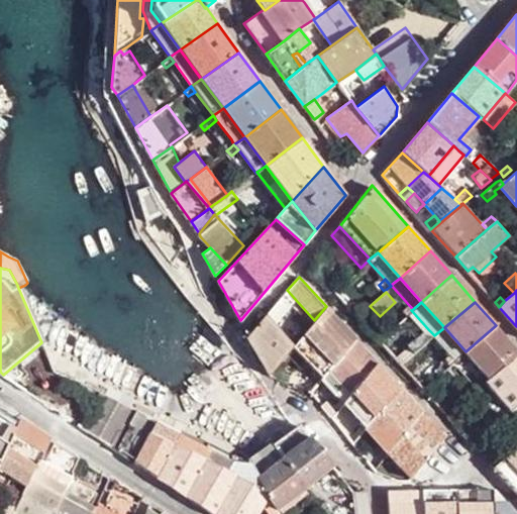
[(408,304),(402,308),(406,314),(411,310),(413,309),(408,304)]
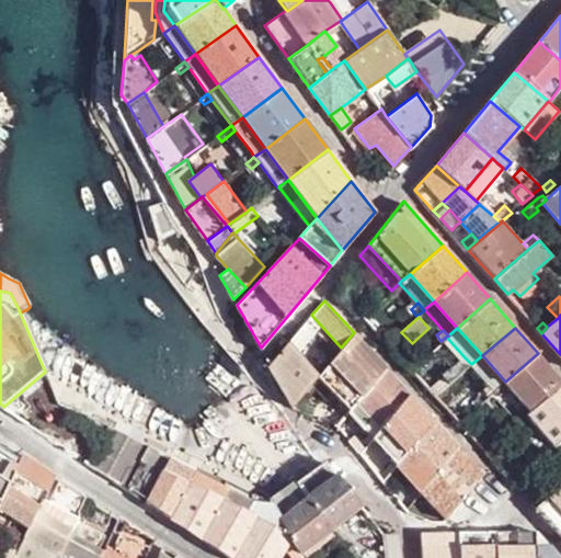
[(387,331),(379,336),(386,343),(392,338),(387,331)]
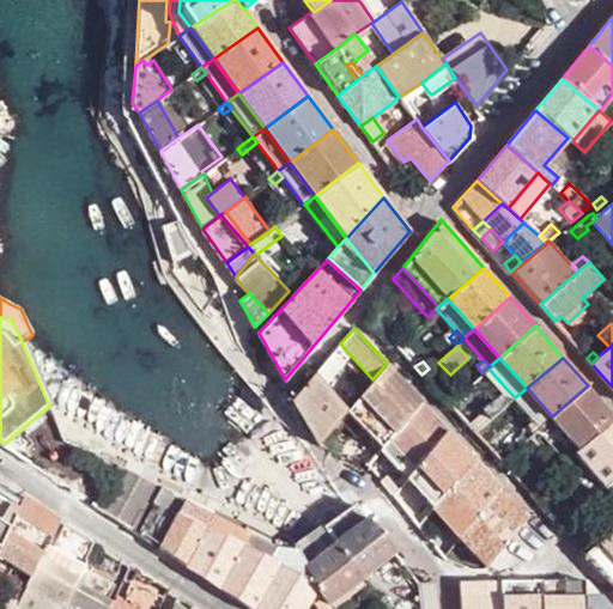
[(372,379),(356,400),(390,438),(422,401),(387,363),(372,379)]
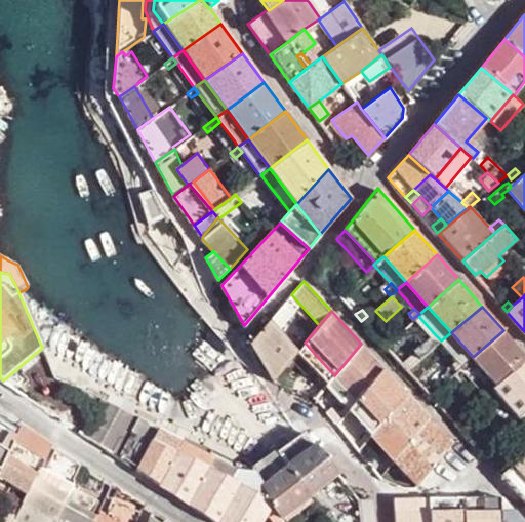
[(271,320),(252,342),(274,378),(278,374),(276,372),(295,349),(271,320)]
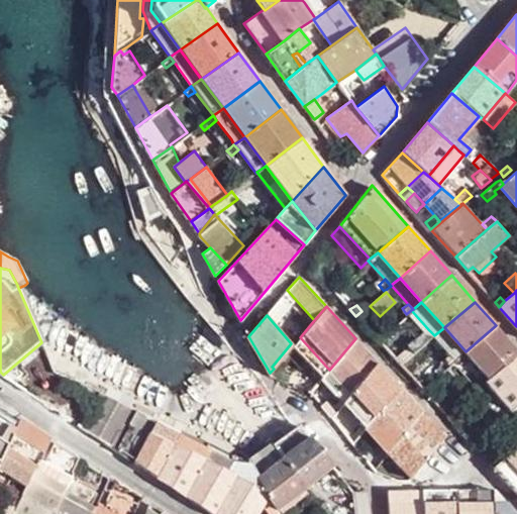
[(516,348),(496,325),(474,344),(498,371),(516,353),(516,348)]
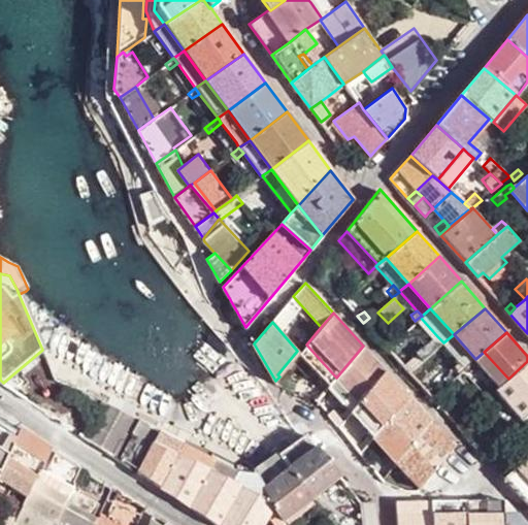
[(454,334),(443,342),(465,368),(474,360),(475,359),(454,334)]
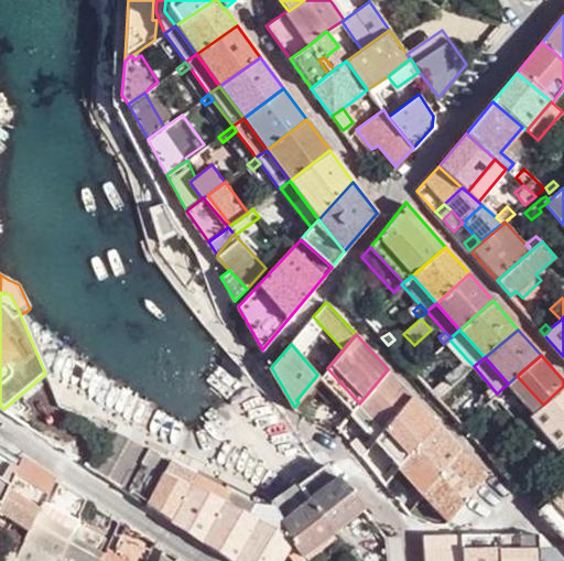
[(467,359),(449,375),(455,383),(474,366),(467,359)]
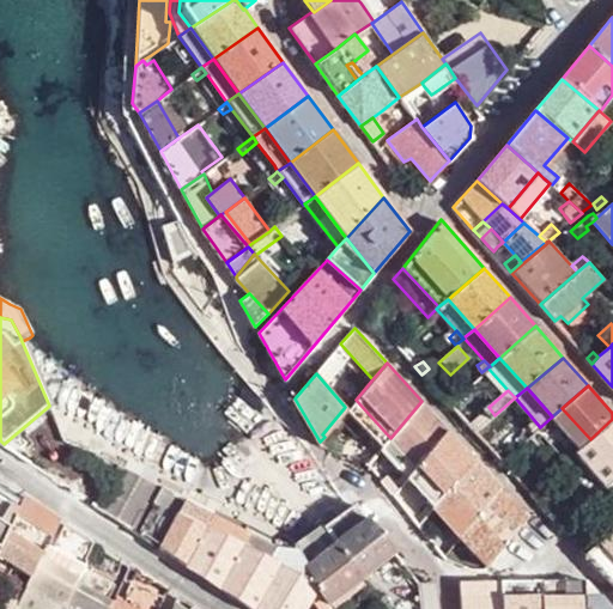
[(356,400),(347,412),(381,449),(382,449),(389,439),(390,438),(356,400)]
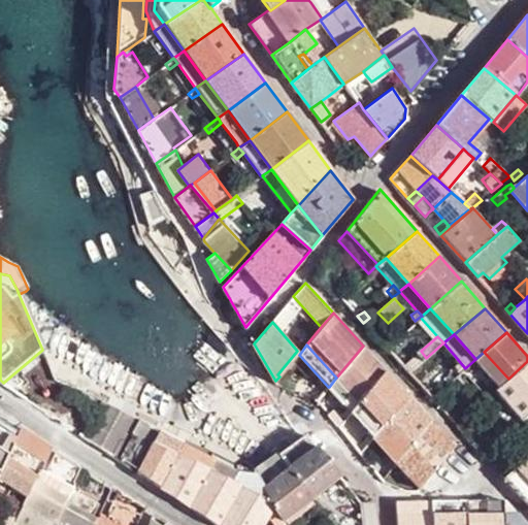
[(335,379),(329,387),(344,403),(351,396),(358,403),(386,370),(363,346),(336,378),(335,379)]
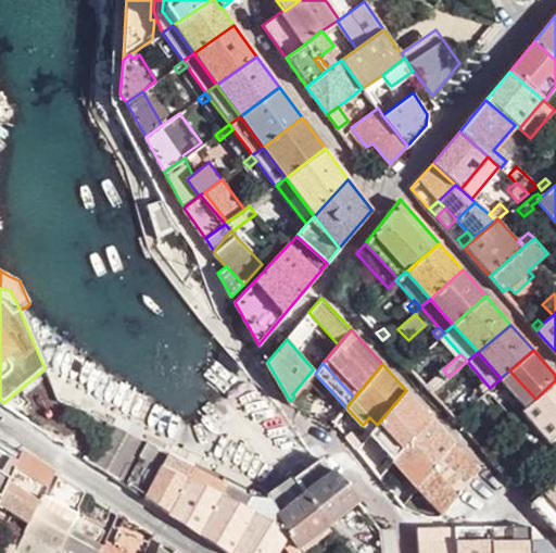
[(449,377),(443,369),(424,385),(430,392),(449,377)]
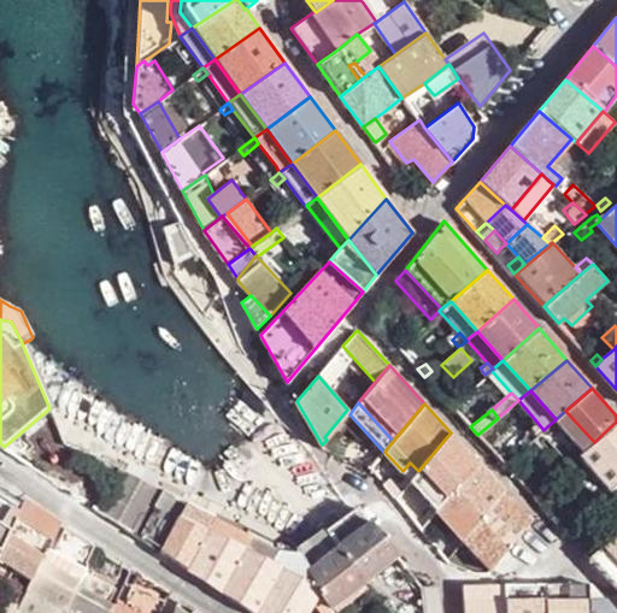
[(556,419),(554,420),(582,452),(593,443),(594,442),(565,411),(556,419)]
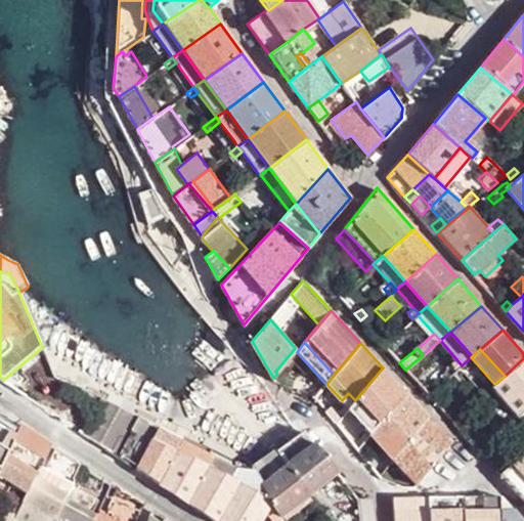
[(523,358),(505,376),(504,377),(523,400),(523,358)]
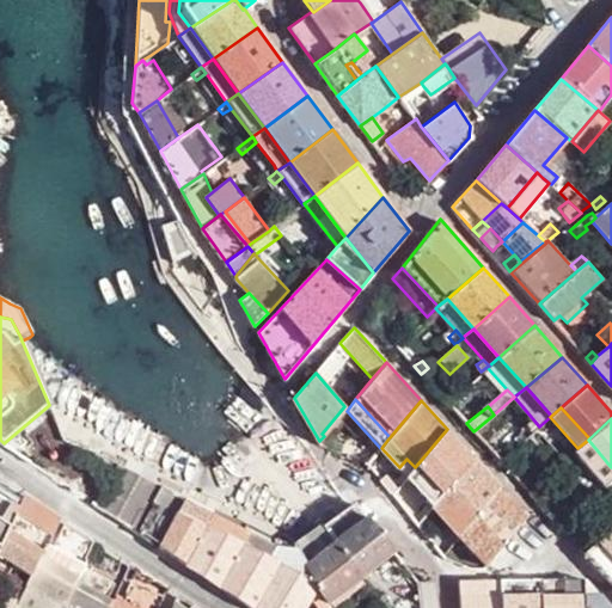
[(447,429),(415,467),(442,496),(473,458),(447,429)]
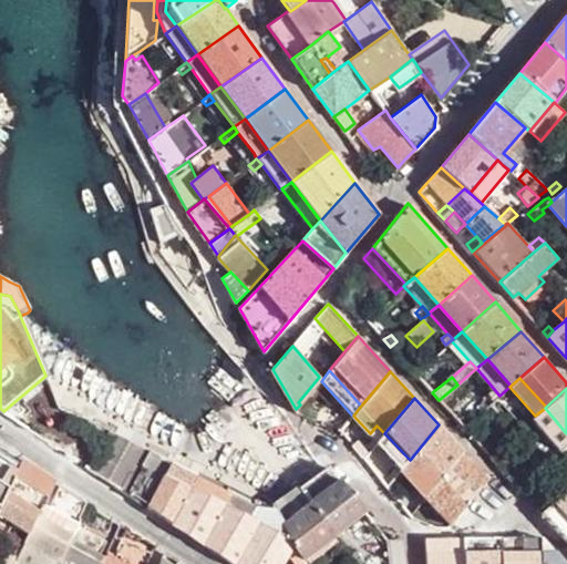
[(535,416),(534,418),(560,449),(566,442),(566,433),(545,408),(535,416)]
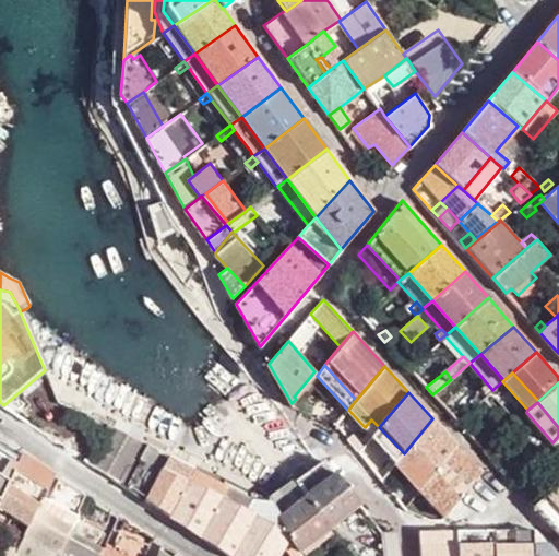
[(432,418),(404,453),(428,481),(456,445),(432,418)]
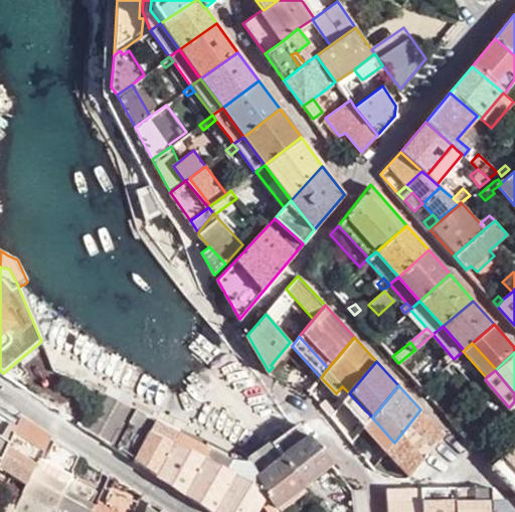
[(108,386),(105,394),(129,406),(132,400),(132,398),(108,386)]
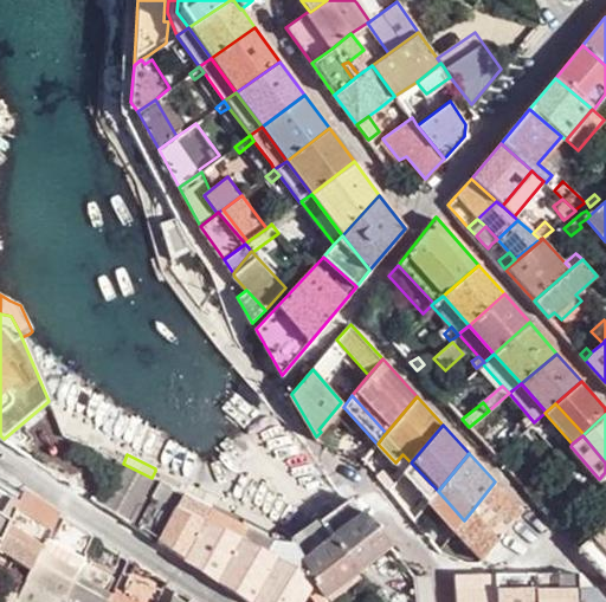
[(403,454),(395,463),(404,472),(411,463),(403,454)]
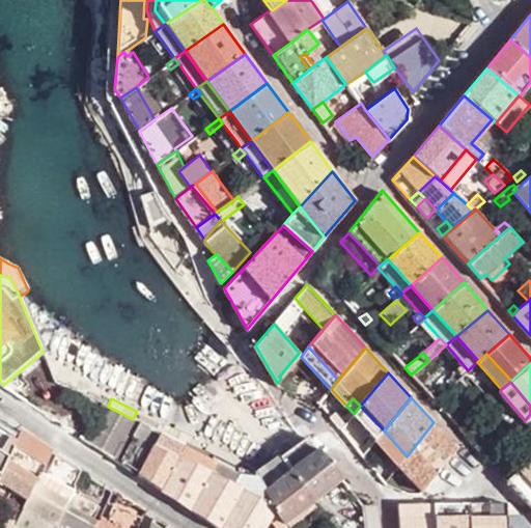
[(84,438),(119,462),(133,437),(139,422),(137,421),(133,419),(108,407),(102,404),(84,438)]
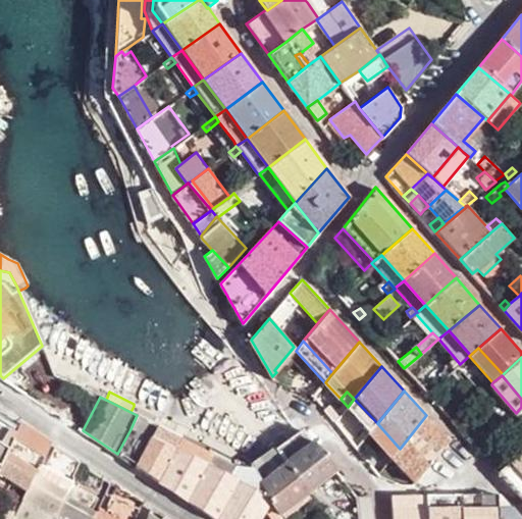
[(354,399),(348,407),(370,431),(377,423),(354,399)]
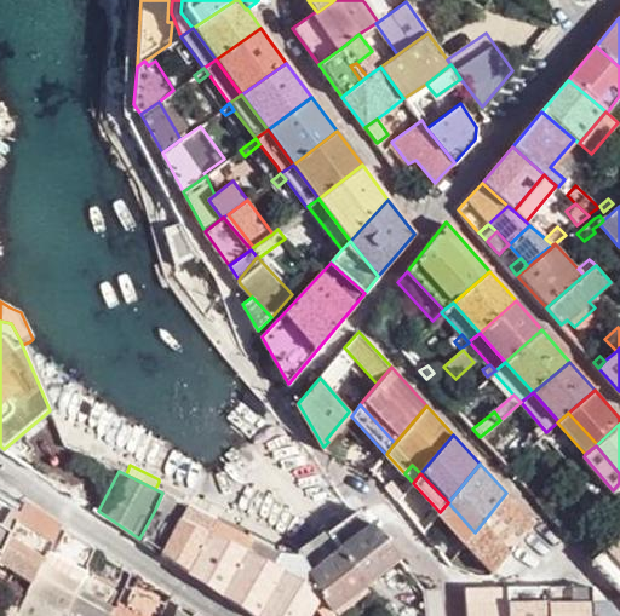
[(405,491),(394,478),(386,483),(400,499),(405,491)]
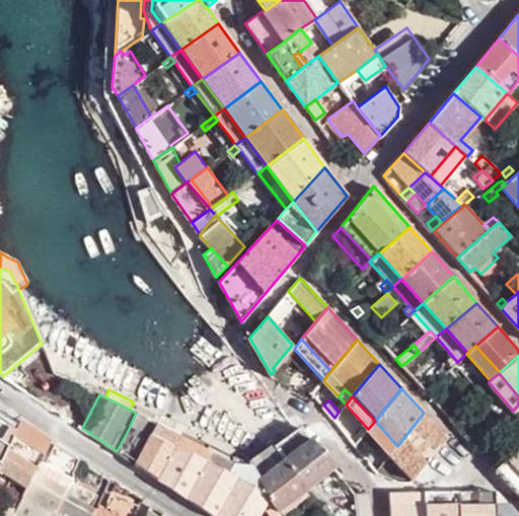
[(137,406),(134,412),(136,413),(152,421),(155,415),(137,406)]
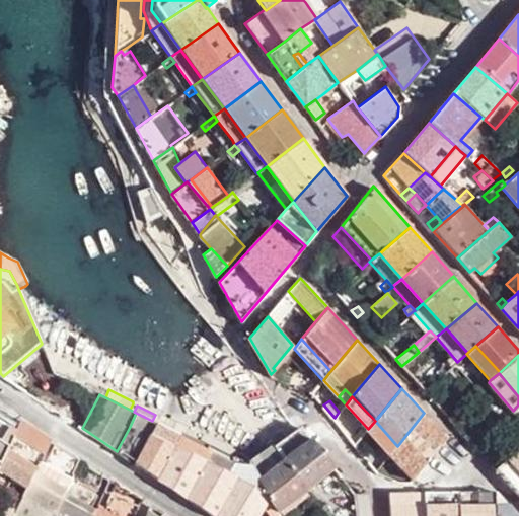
[(150,437),(172,448),(179,435),(157,423),(152,421),(136,413),(130,427),(150,437)]
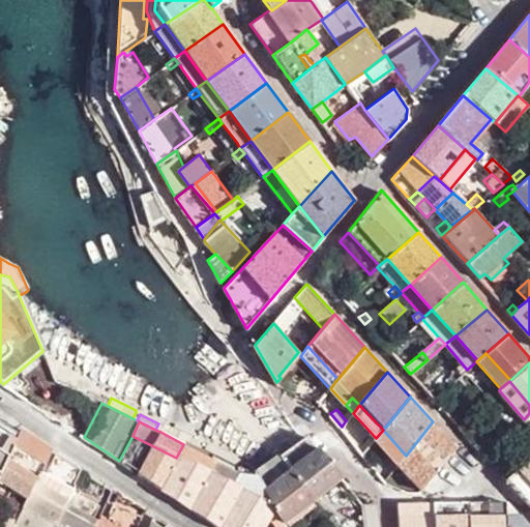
[(433,421),(406,456),(430,481),(457,447),(433,421)]
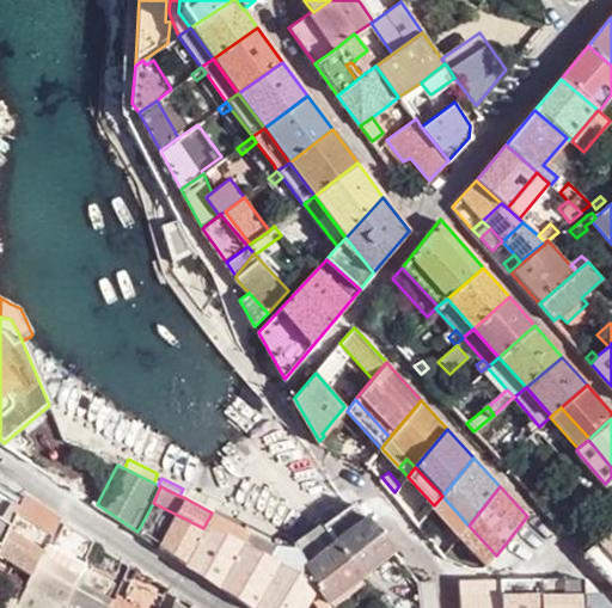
[(0,548),(7,533),(18,505),(0,493),(0,548)]
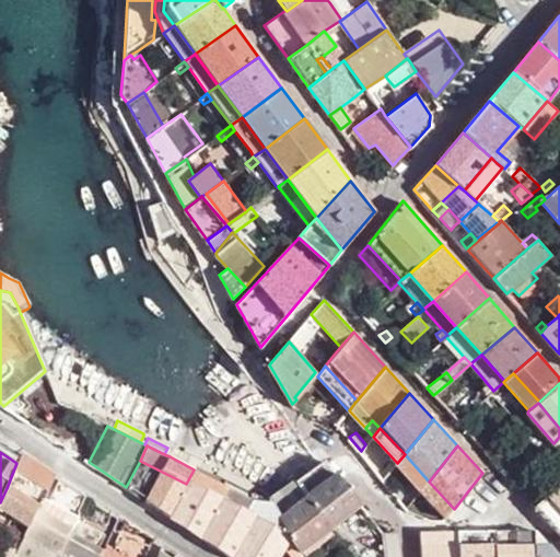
[(16,463),(7,488),(37,509),(46,490),(54,473),(23,452),(16,463)]
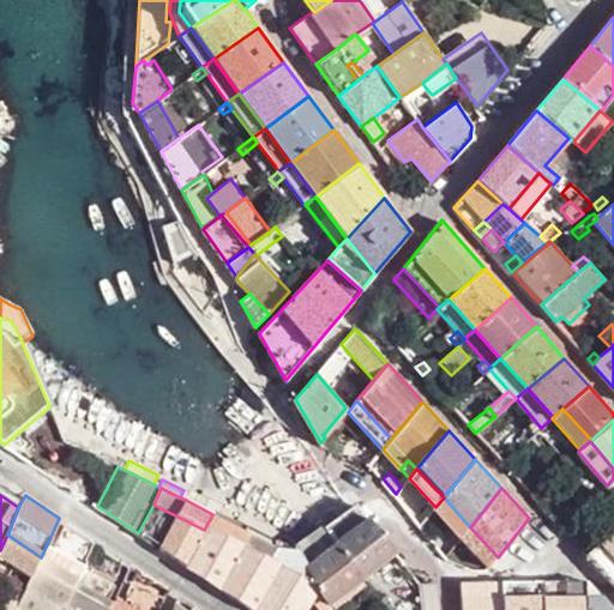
[(356,505),(351,497),(294,539),(298,547),(323,529),(356,505)]
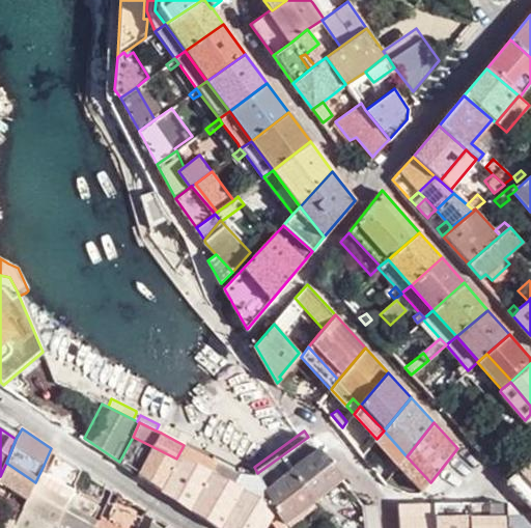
[(384,431),(376,439),(400,464),(407,456),(384,431)]
